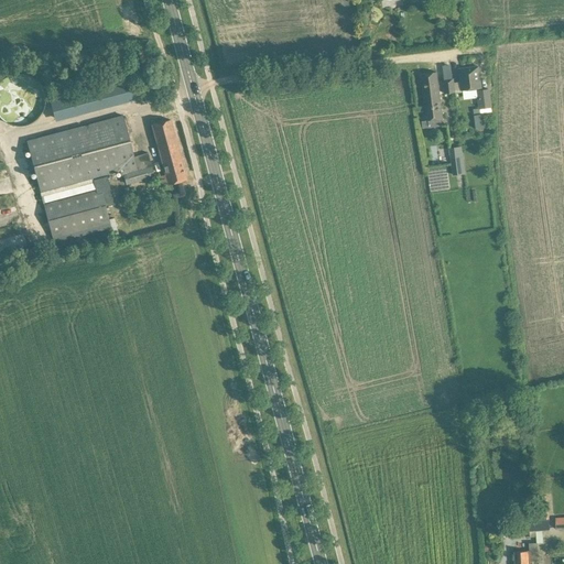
[(459,69),(463,90),(481,87),(478,66),(459,69)]
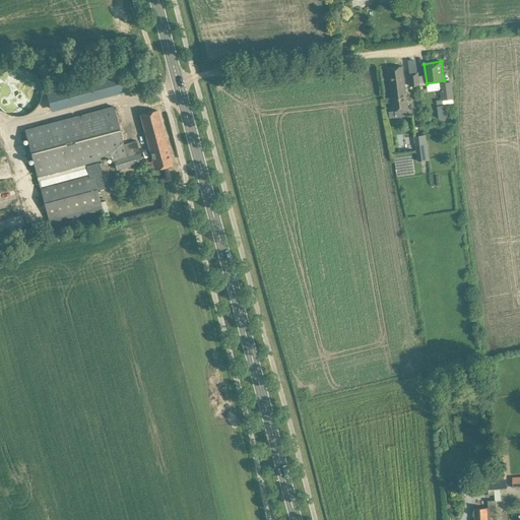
[(391,68),(388,69),(393,112),(394,112),(395,118),(407,116),(407,110),(408,110),(408,109),(403,66),(391,68)]
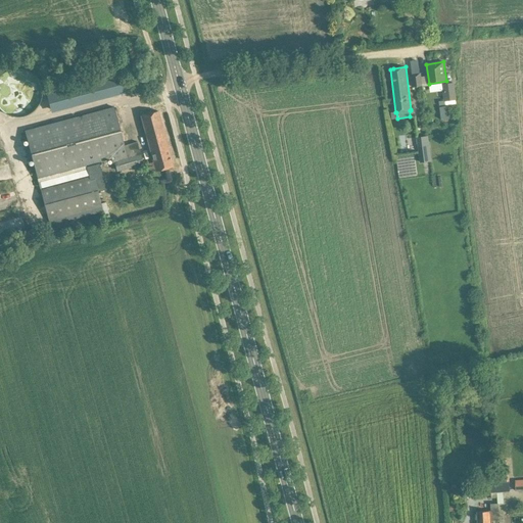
[(22,68),(17,67),(12,68),(8,69),(4,72),(0,75),(0,109),(0,110),(4,113),(8,115),(12,116),(17,117),(22,116),(28,115),(32,113),(35,110),(38,106),(41,102),(42,97),(43,92),(42,88),(41,83),(39,79),(35,75),(32,72),(28,69),(22,68)]
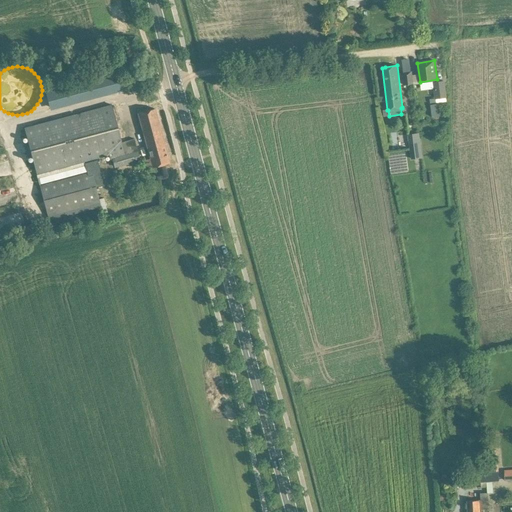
[(412,71),(403,73),(405,85),(413,84),(412,71)]
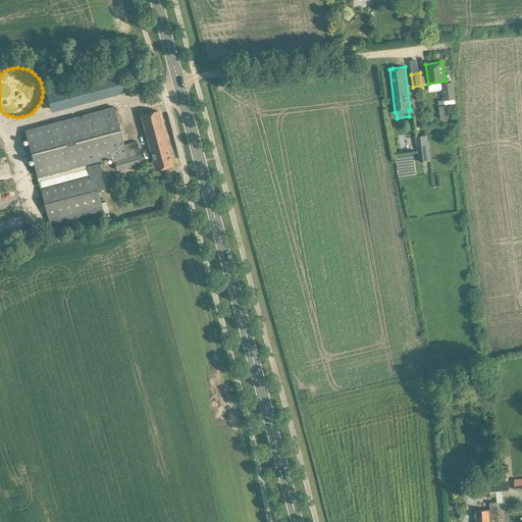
[(50,112),(125,92),(120,73),(45,95),(50,112)]
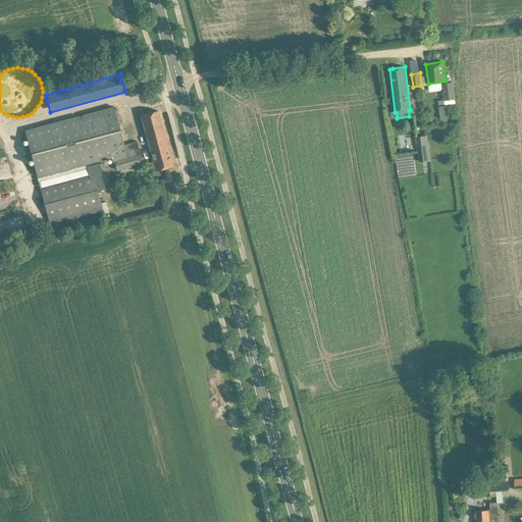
[(442,101),(455,100),(454,83),(441,84),(442,101)]
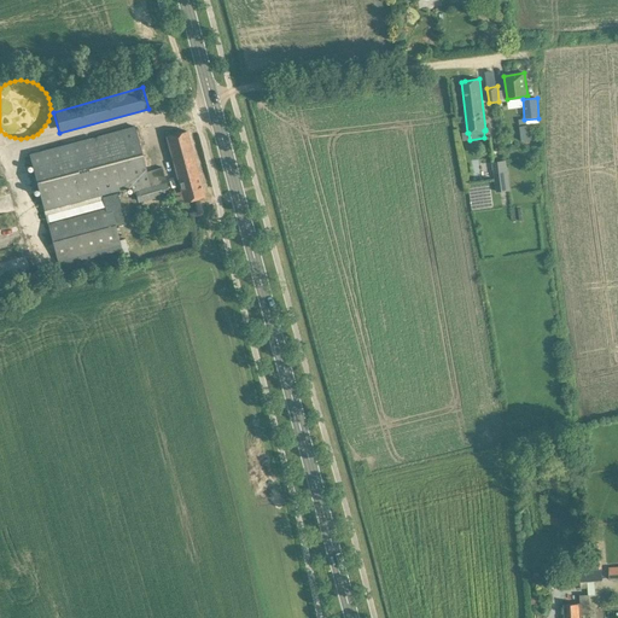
[(534,141),(532,124),(520,126),(522,141),(534,141)]
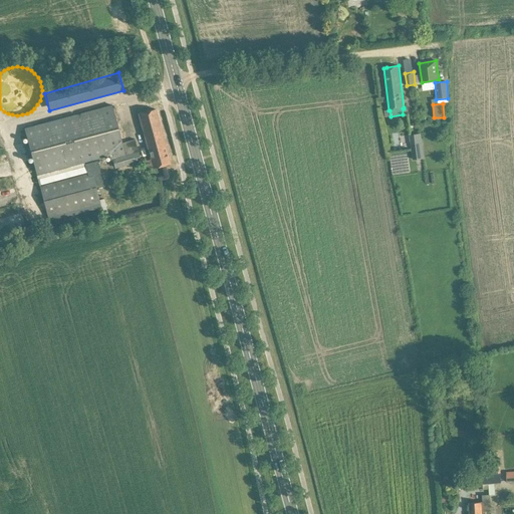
[(141,161),(139,153),(142,152),(141,148),(138,149),(135,140),(121,143),(112,105),(24,129),(36,174),(109,155),(110,161),(114,160),(116,167),(141,161)]
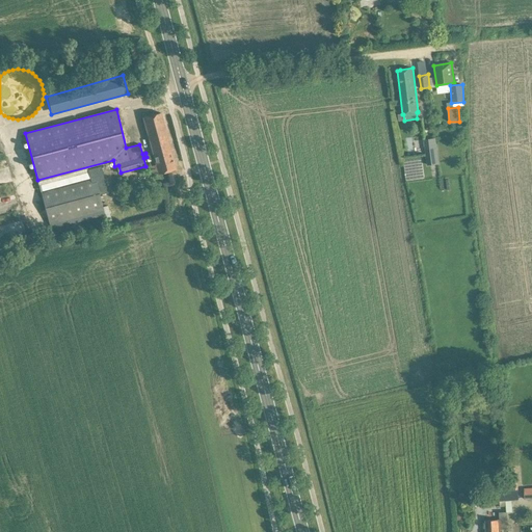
[(143,117),(156,164),(150,166),(152,175),(154,175),(176,169),(160,112),(143,117)]
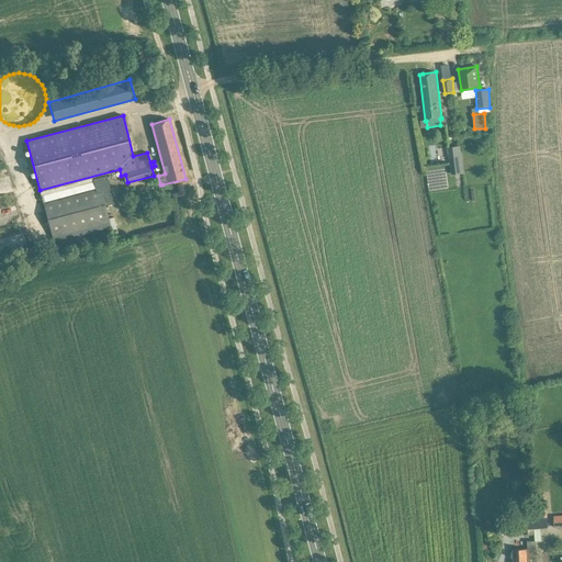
[(462,159),(449,160),(451,175),(464,173),(462,159)]
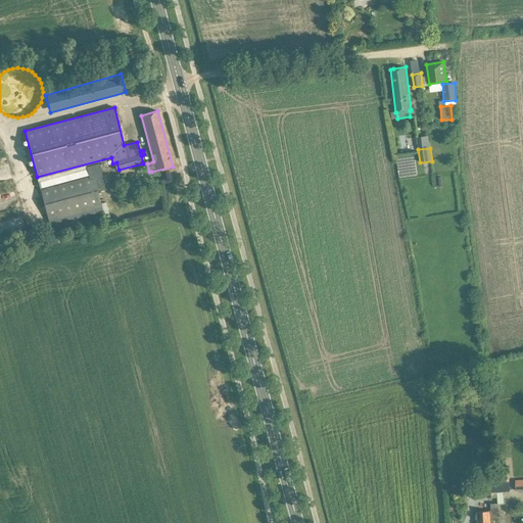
[(102,190),(106,189),(99,162),(86,167),(89,177),(40,189),(48,220),(50,226),(102,211),(103,211),(101,205),(98,191),(102,190)]
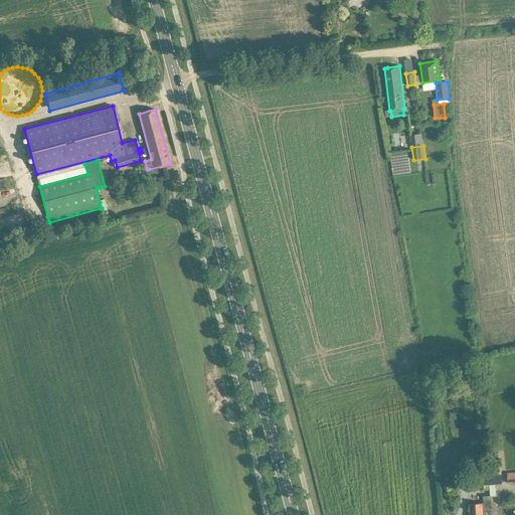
[(501,474),(502,474),(500,452),(498,452),(492,453),(494,475),(501,474)]
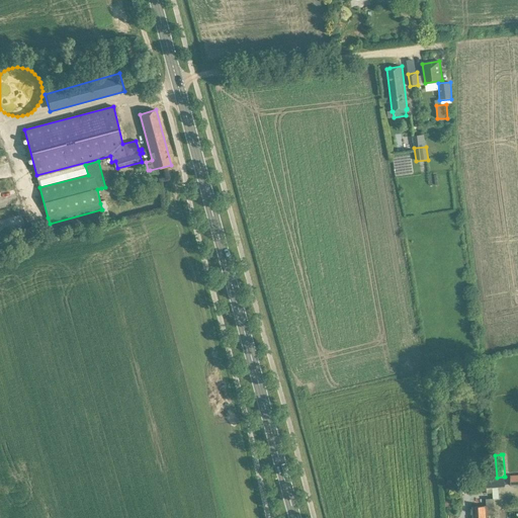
[(496,479),(497,488),(499,488),(505,487),(504,478),(496,479)]
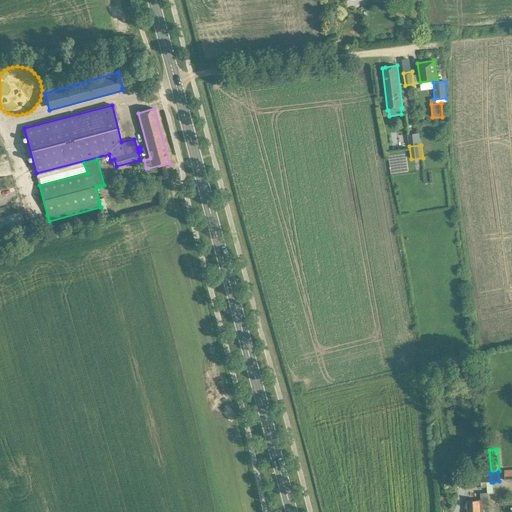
[(487,482),(491,482),(490,473),(480,474),(481,483),(487,482)]
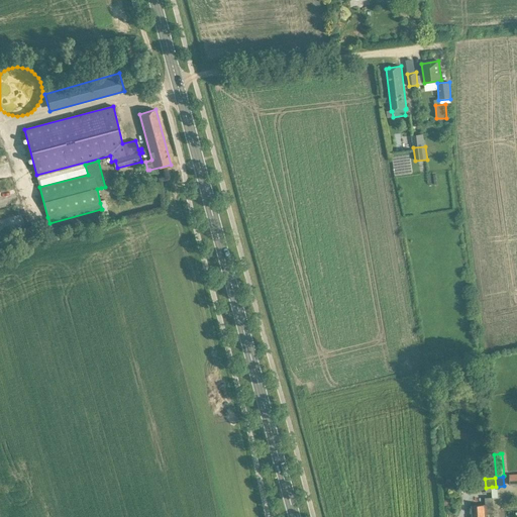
[(485,516),(485,505),(472,506),(472,516),(485,516)]
